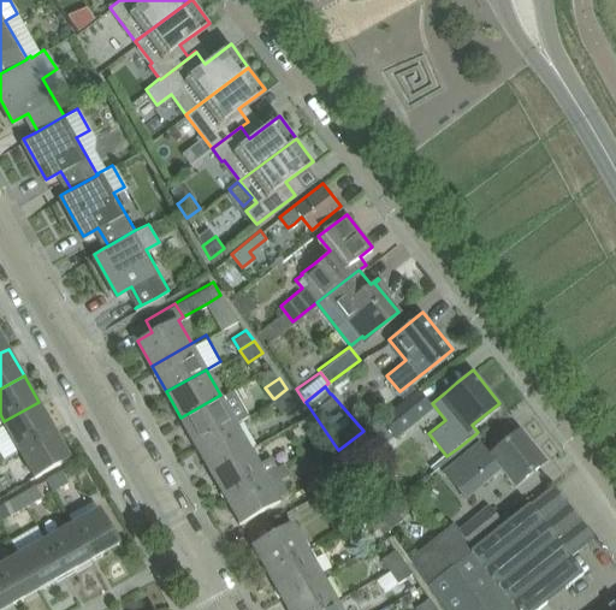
[(181,418),(195,443),(235,420),(247,413),(232,388),(220,395),(181,418)]
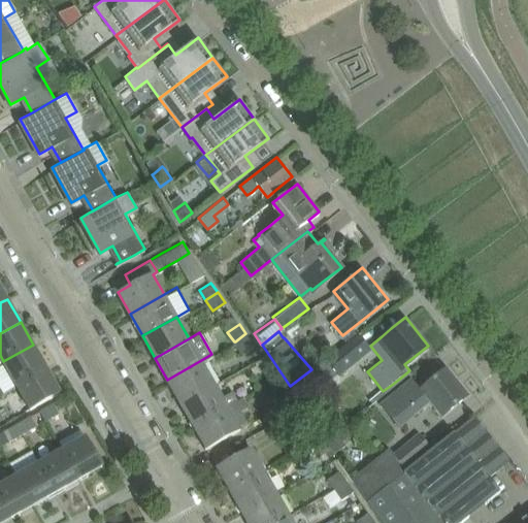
[(329,356),(339,368),(368,346),(358,332),(329,356)]
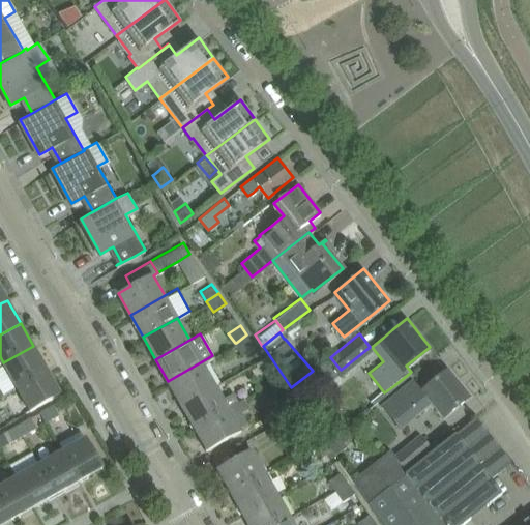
[(236,343),(235,343),(242,353),(254,345),(246,334),(236,343)]
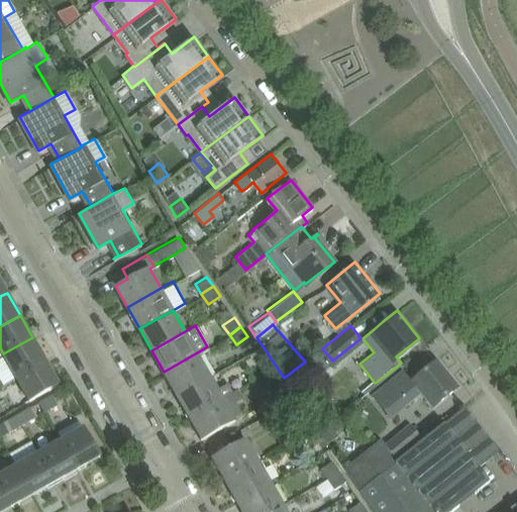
[(3,353),(14,373),(16,376),(45,360),(32,337),(3,353)]
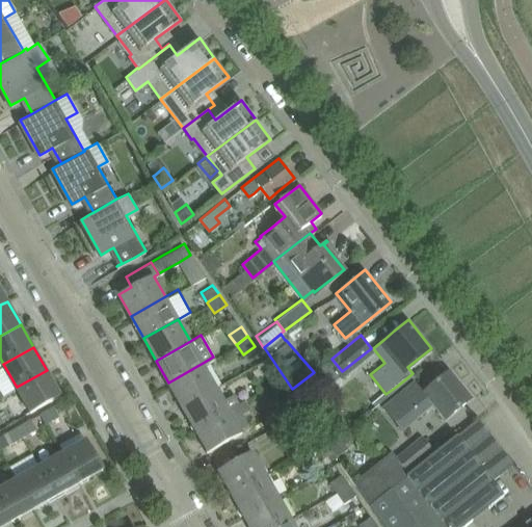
[(203,363),(168,383),(181,404),(215,385),(203,363)]
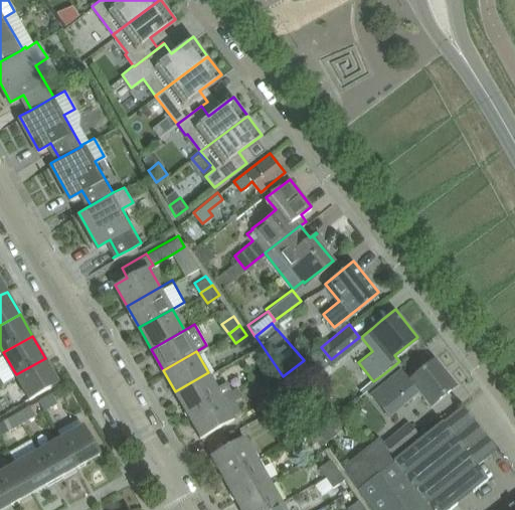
[(274,363),(266,351),(254,358),(263,370),(274,363)]
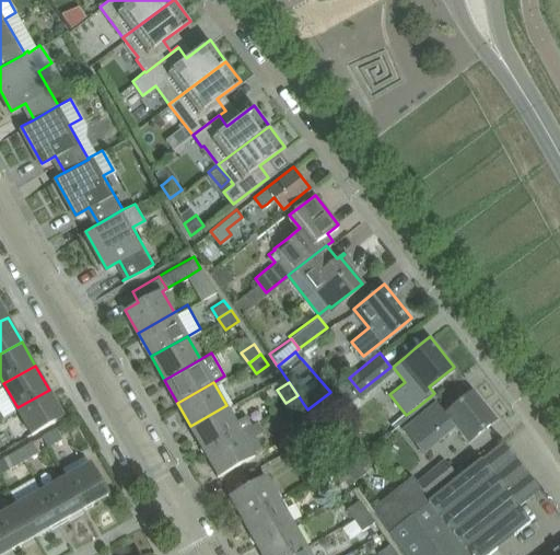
[(442,437),(443,438),(458,426),(468,439),(496,417),(473,389),(445,411),(436,400),(430,405),(413,418),(426,434),(434,427),(442,437)]
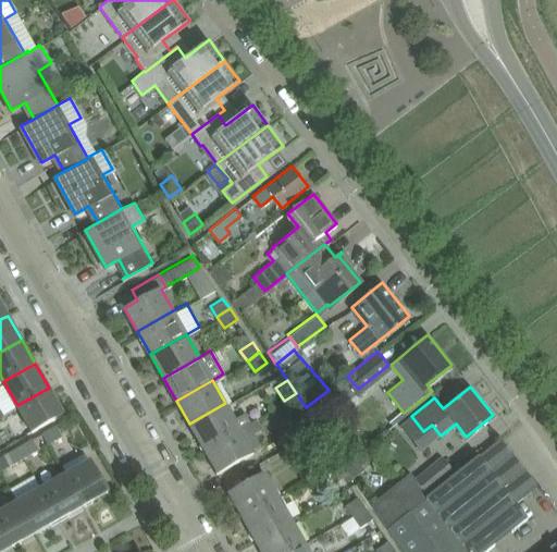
[(31,429),(44,422),(62,412),(49,388),(17,405),(31,429)]
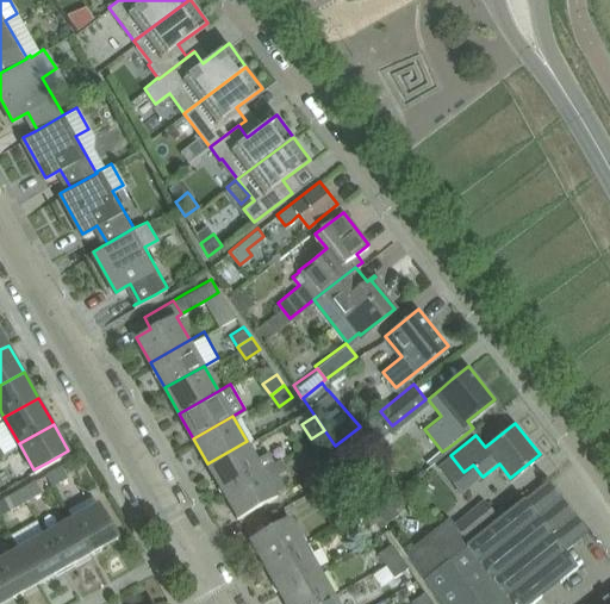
[(222,490),(262,467),(274,460),(268,449),(255,456),(247,441),(207,464),(222,490)]
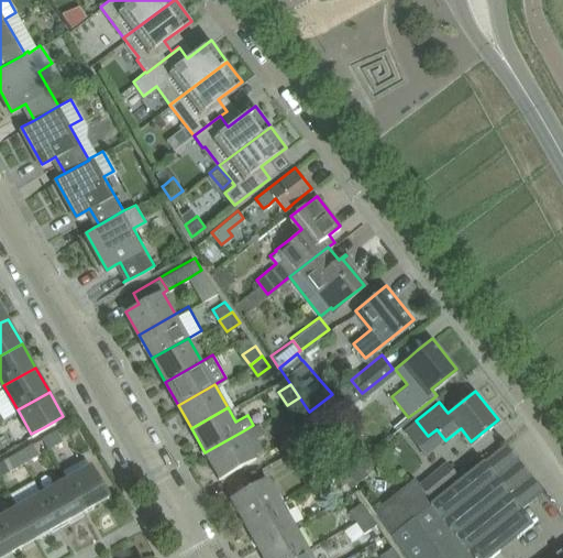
[(290,434),(297,446),(321,431),(315,420),(290,434)]
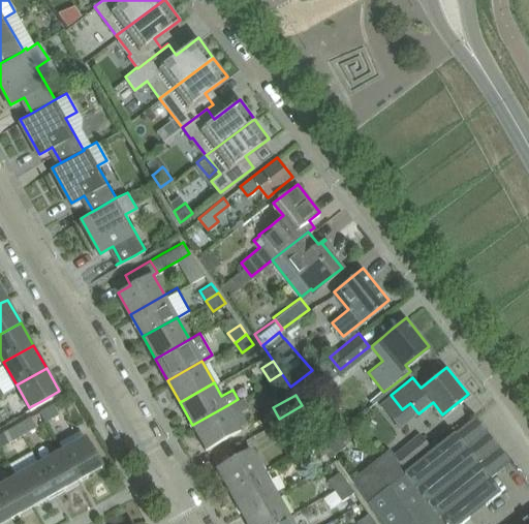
[(227,405),(192,425),(206,448),(240,428),(228,408),(240,402),(238,399),(227,405)]
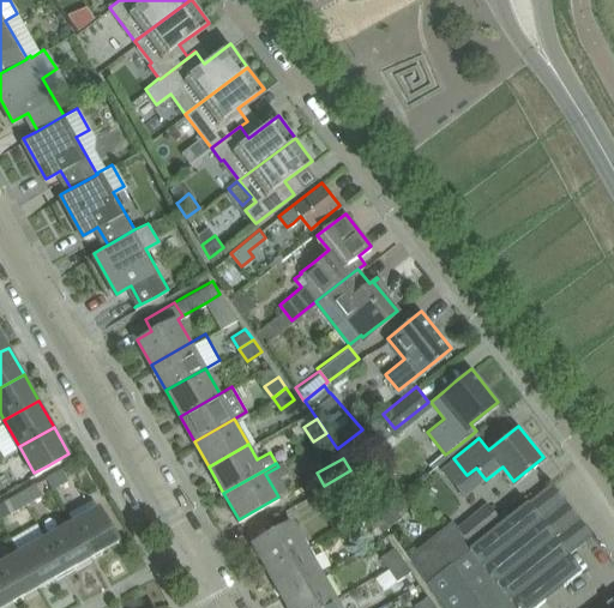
[(53,486),(68,477),(61,465),(46,475),(53,486)]
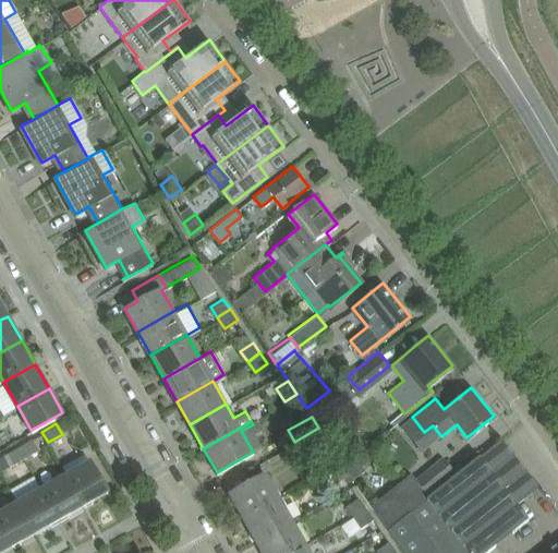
[(325,440),(318,428),(294,442),(301,454),(325,440)]
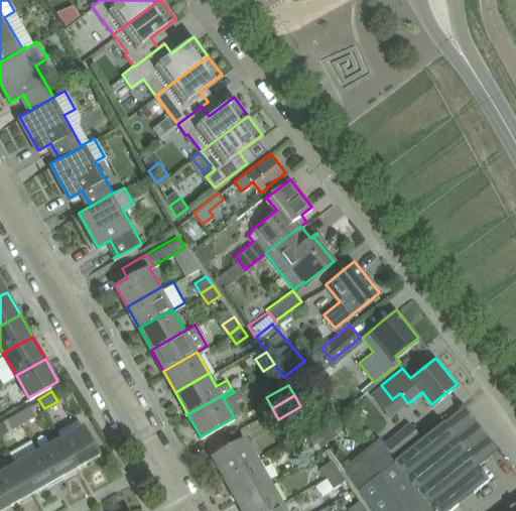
[(29,404),(16,411),(22,421),(35,413),(29,404)]
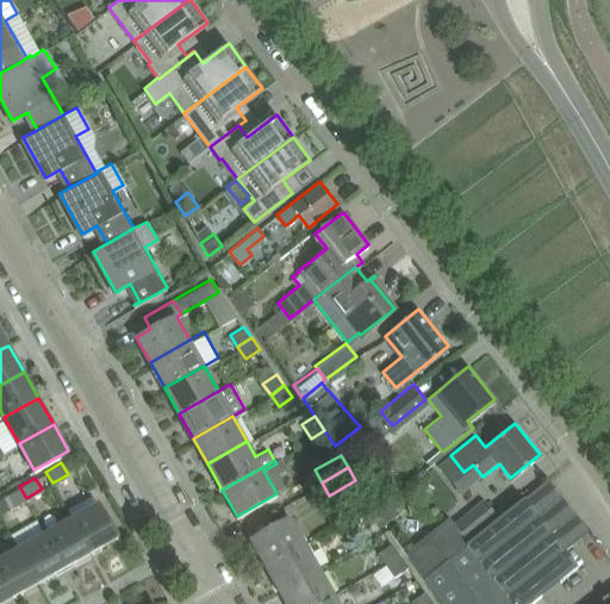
[(547,478),(498,517),(424,578),(442,603),(528,603),(577,565),(564,548),(587,529),(547,478)]
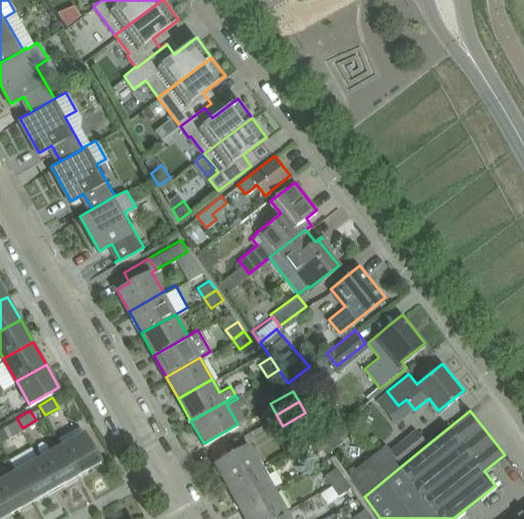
[(9,435),(23,428),(16,418),(3,426),(9,435)]
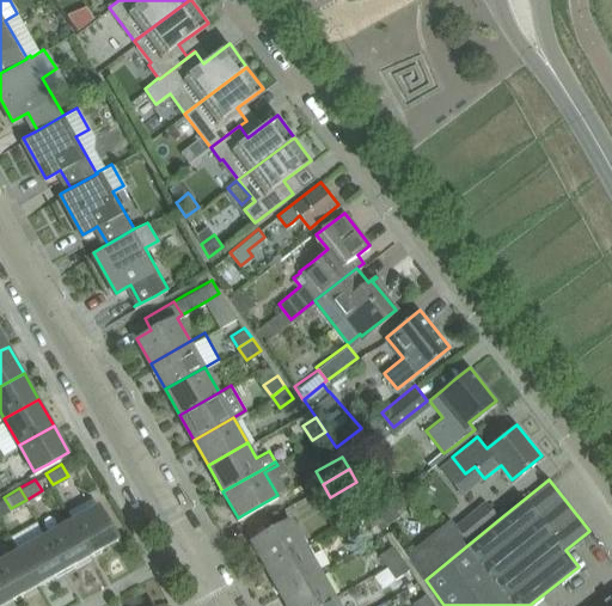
[(407,551),(426,580),(500,519),(485,501),(457,525),(450,518),(407,551)]
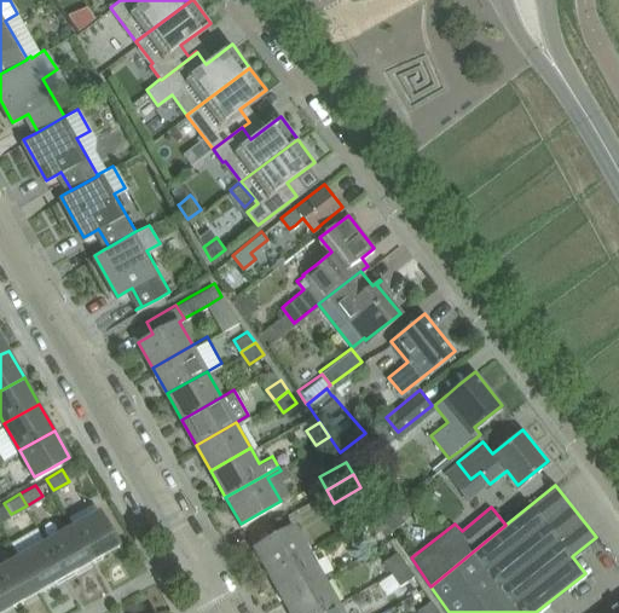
[(393,531),(406,522),(395,508),(383,518),(389,526),(393,531)]
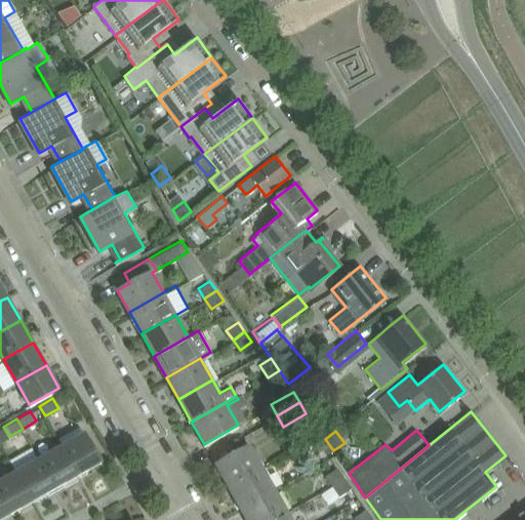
[(62,444),(78,474),(101,462),(84,432),(62,444)]
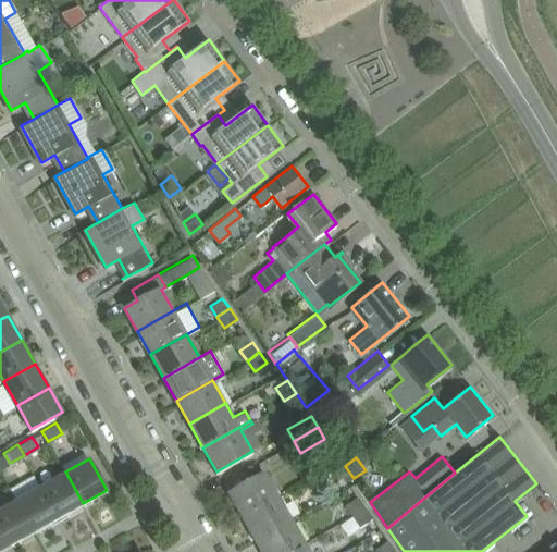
[(350,474),(345,466),(342,461),(330,467),(338,481),(345,477),(350,474)]
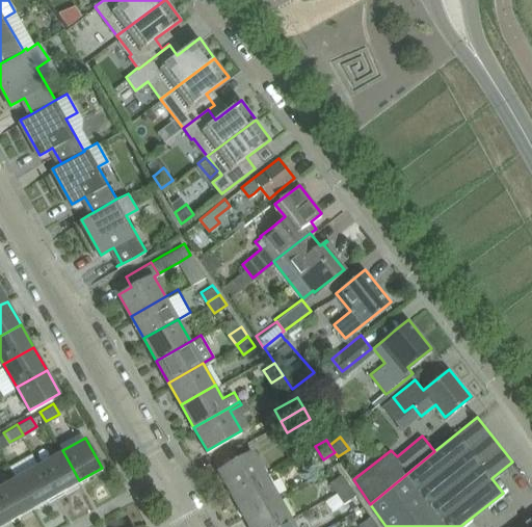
[(56,494),(79,480),(62,450),(40,464),(56,494)]
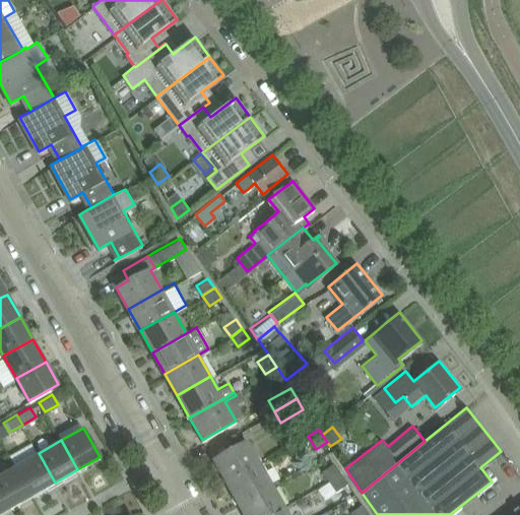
[(213,459),(225,480),(259,461),(247,440),(213,459)]
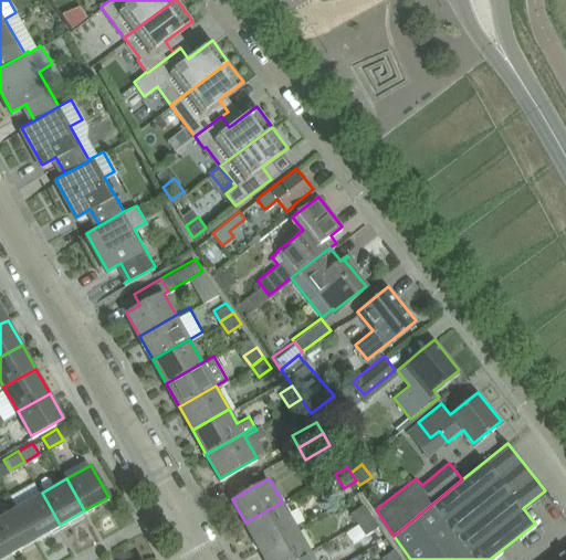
[(42,493),(18,506),(35,538),(60,525),(42,493)]
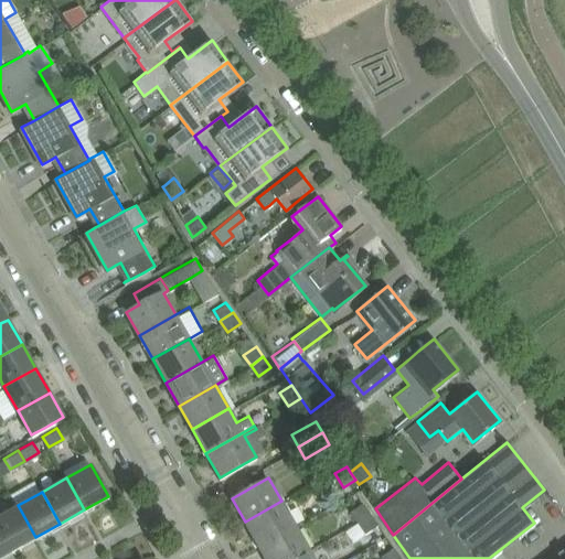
[(295,525),(281,501),(245,522),(258,546),(295,525)]
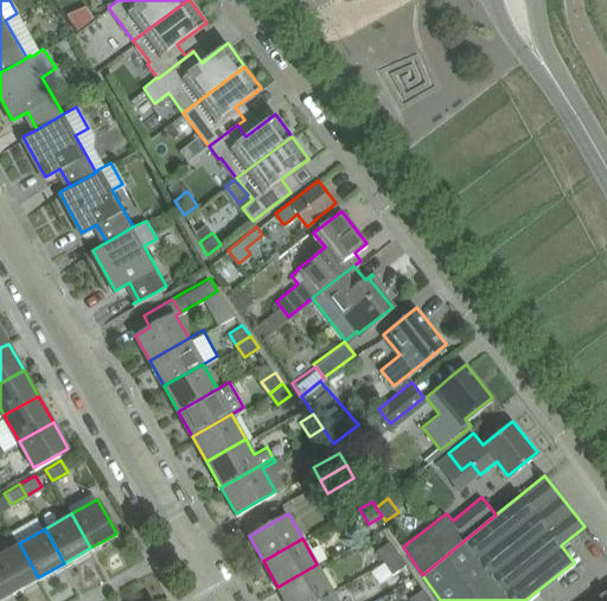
[(376,549),(384,560),(397,550),(390,539),(376,549)]
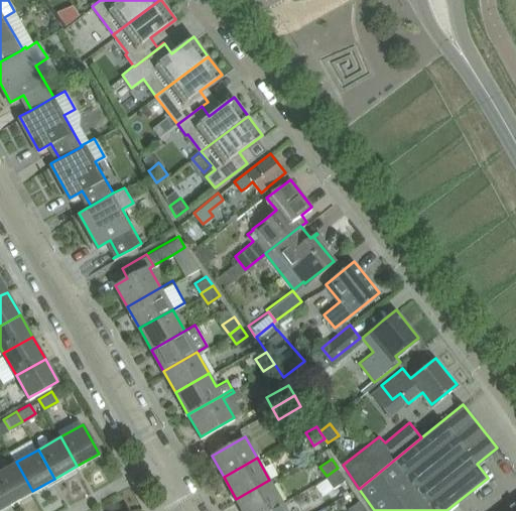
[(0,485),(10,504),(32,491),(16,462),(0,471),(0,485)]
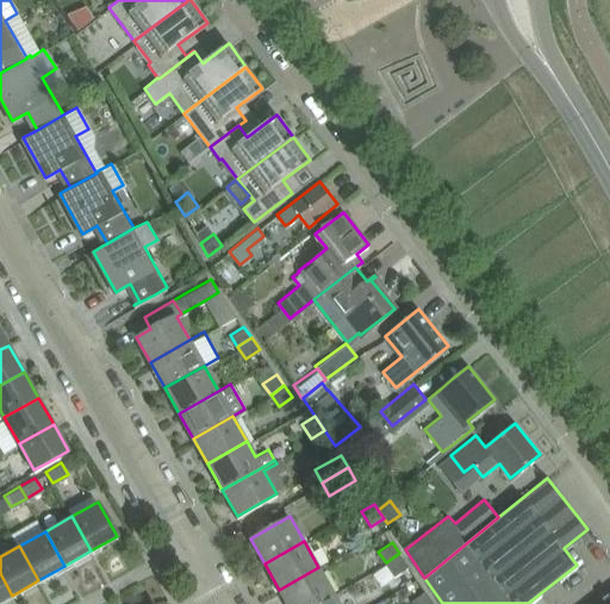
[(408,566),(399,553),(386,562),(394,576),(408,566)]
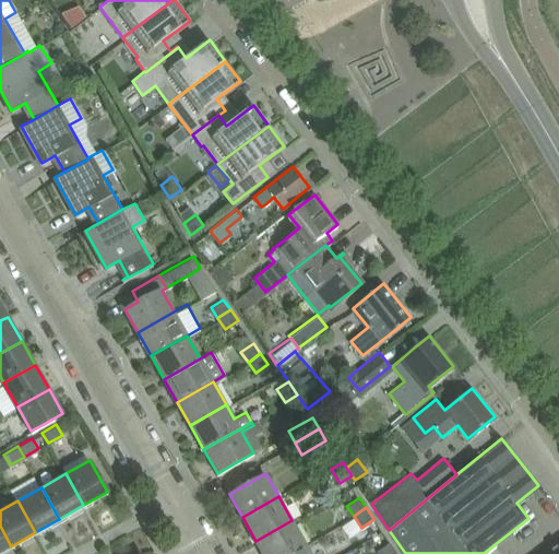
[(256,541),(263,553),(286,553),(306,543),(292,520),(256,541)]
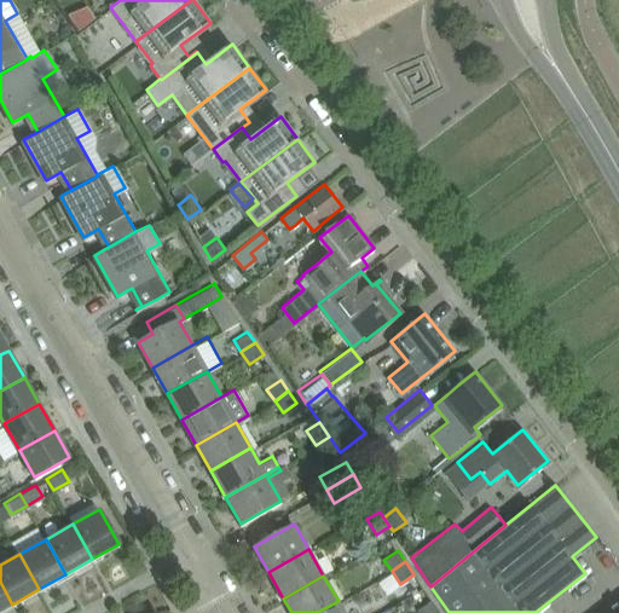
[(0,582),(0,611),(12,605),(0,582)]
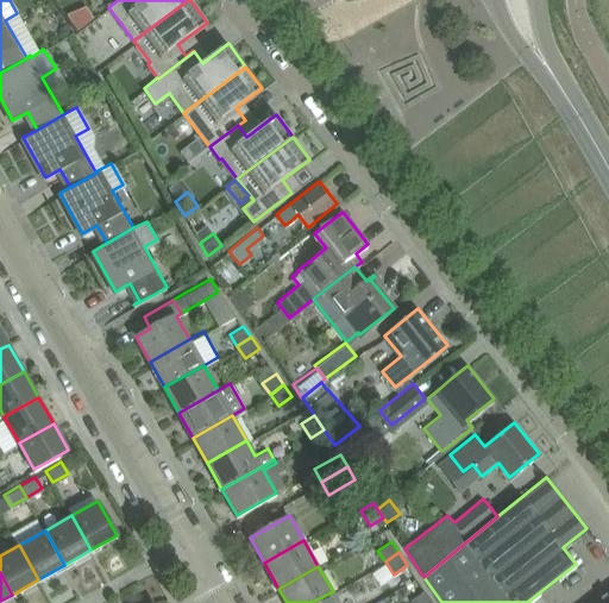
[(608,602),(608,586),(586,602),(608,602)]
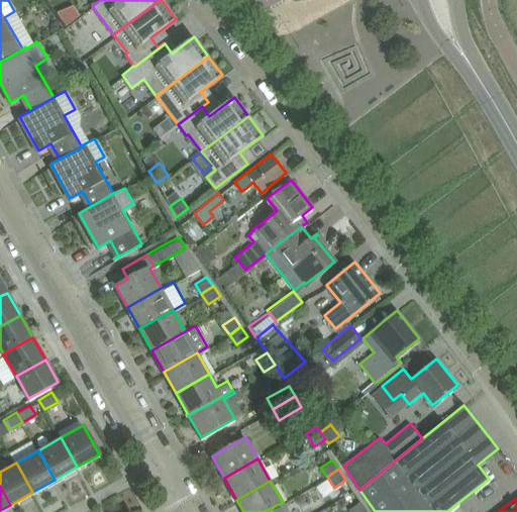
[(348,508),(350,511),(365,511),(367,510),(359,501),(348,508)]
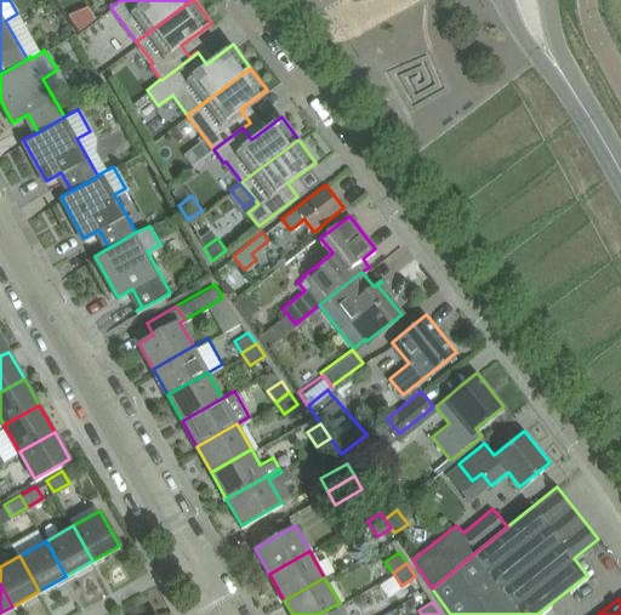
[(346,614),(340,603),(318,614),(346,614)]
